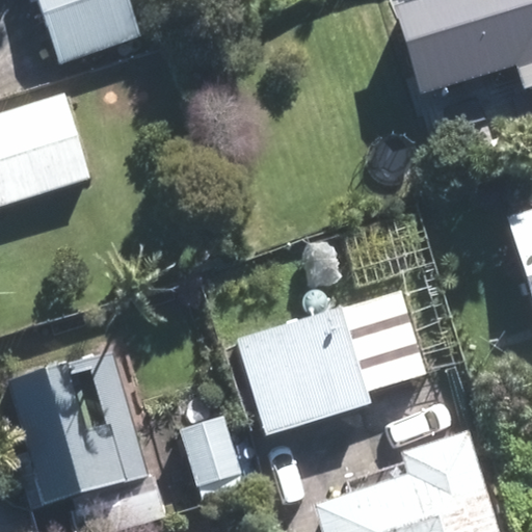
[(111,0),(41,0),(61,64),(126,45),(111,0)]
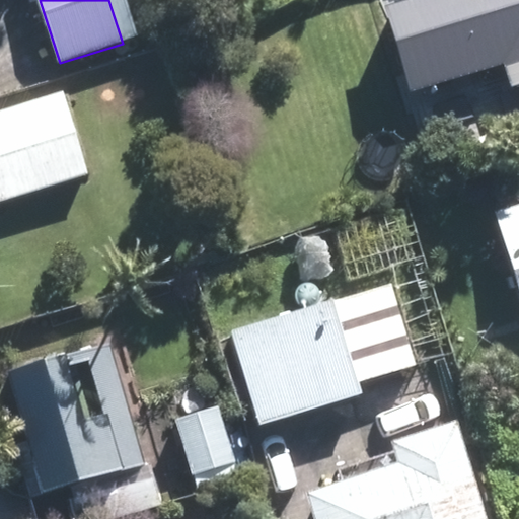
[(518,0),(492,0),(518,87),(518,0)]
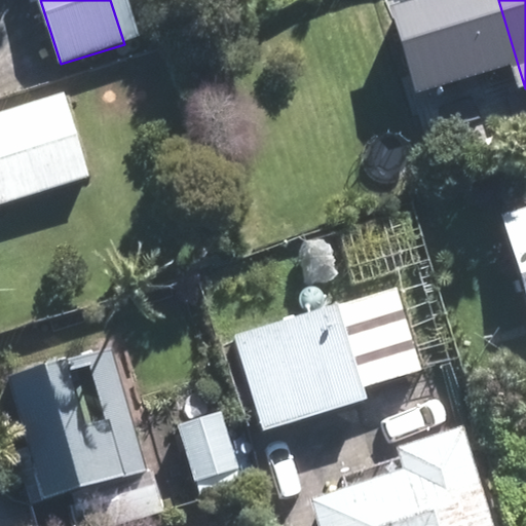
[(58,109),(0,127),(0,204),(80,179),(58,109)]
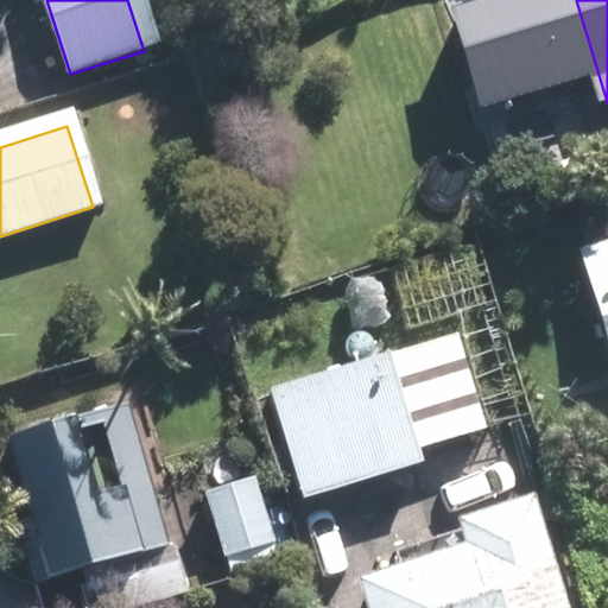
[(607,261),(586,268),(607,344),(607,261)]
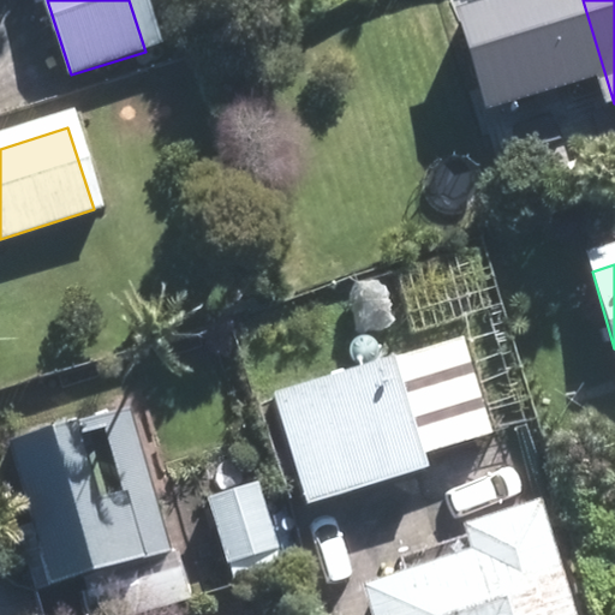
[(382,376),(275,407),(303,502),(411,471),(382,376)]
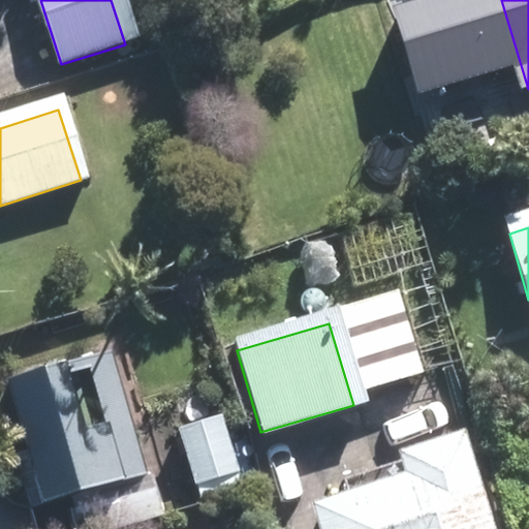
[(101,368),(9,394),(38,500),(130,474),(101,368)]
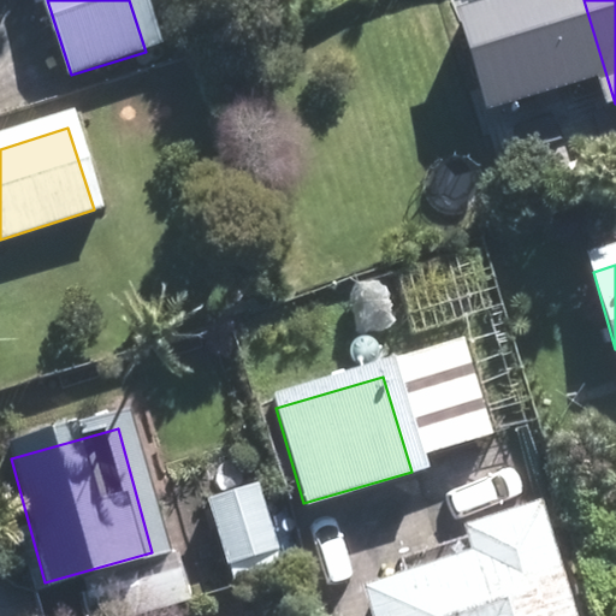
[(247,496),(208,508),(224,557),(261,545),(247,496)]
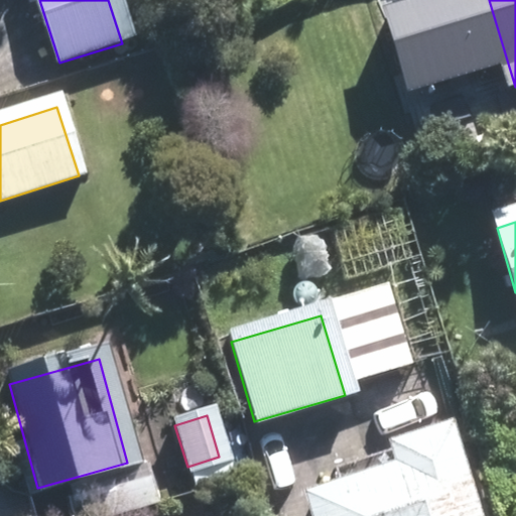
[(461,515),(437,445),(390,462),(394,474),(307,502),(311,515),(461,515)]
